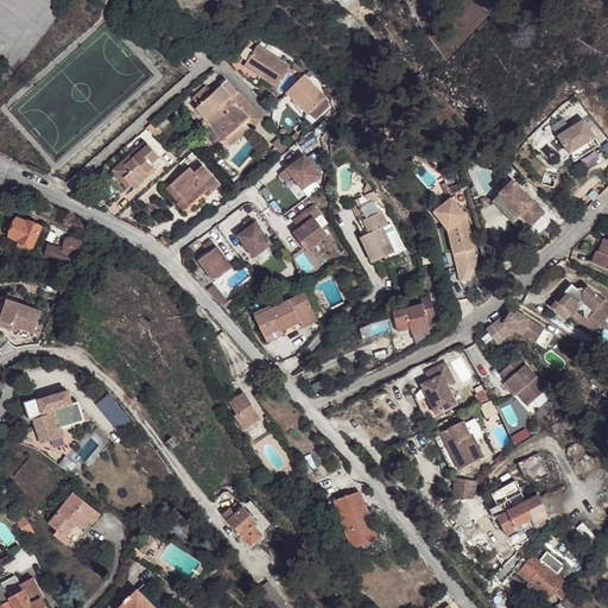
[(257,43),(246,58),(261,69),(258,74),(273,86),(287,67),(257,43)]
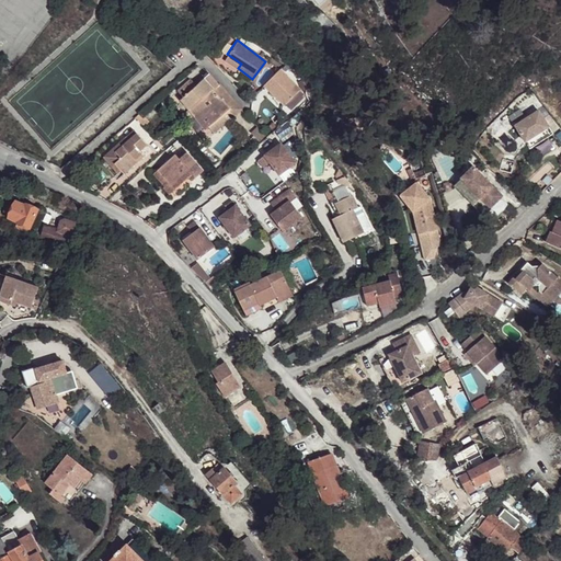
[(241,64),(227,54),(224,58),(238,68),(241,64)]
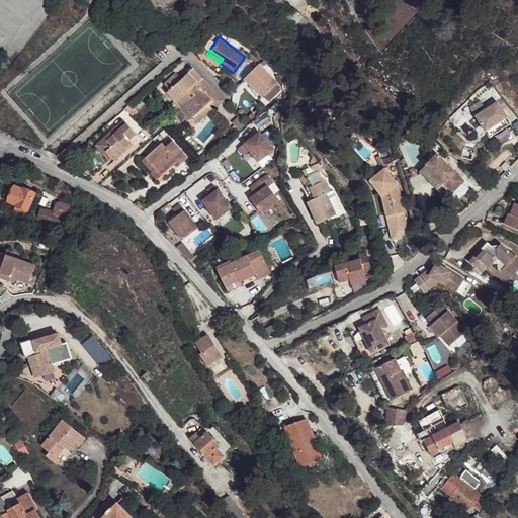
[(260,97),(274,83),(256,65),(241,79),(260,97)]
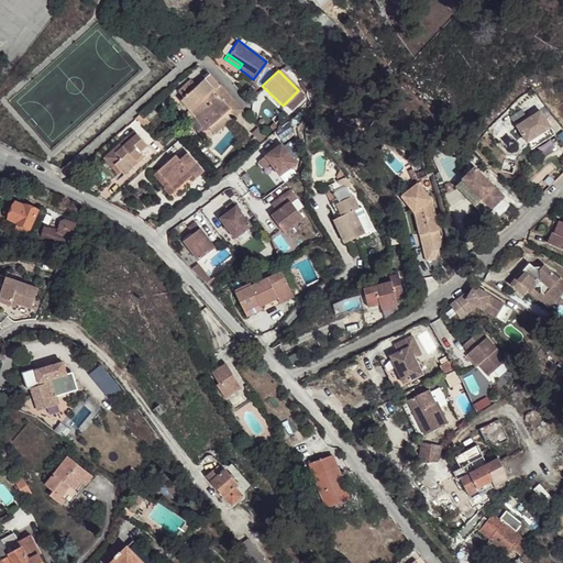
[(221,84),(212,73),(197,86),(191,79),(178,90),(184,97),(181,99),(189,109),(221,84)]
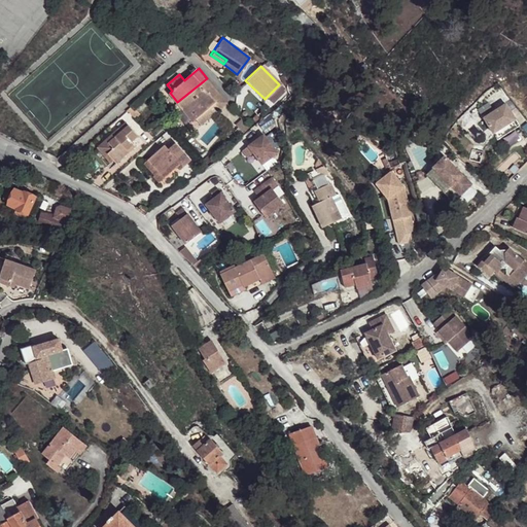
[(213,98),(218,93),(207,78),(177,102),(192,120),(215,102),(213,98)]
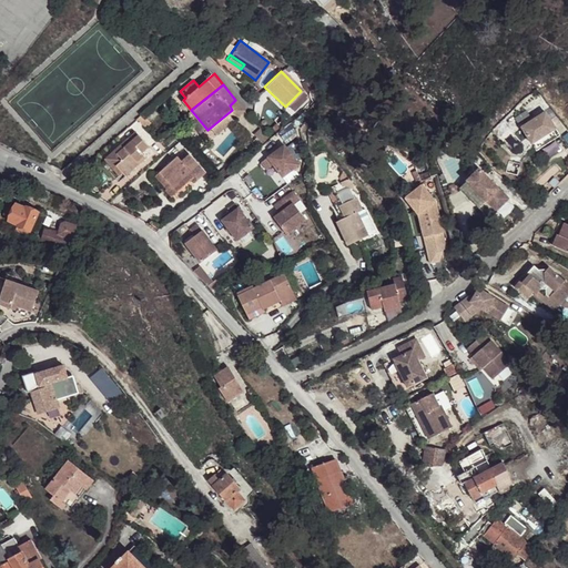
[(305,94),(301,91),(285,107),(288,111),(305,94)]
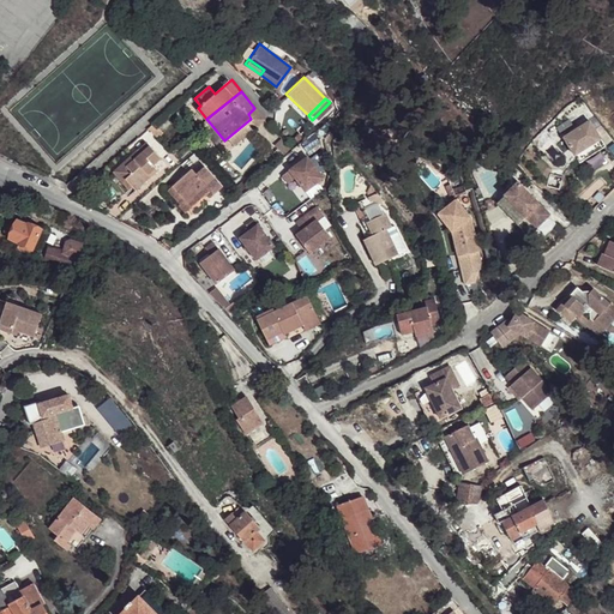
[(258,127),(265,122),(254,108),(248,114),(251,119),(258,127)]
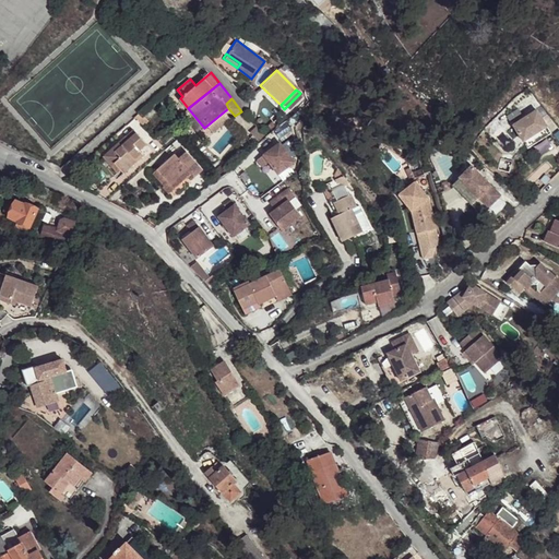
[(513,120),(530,143),(552,126),(536,104),(513,120)]
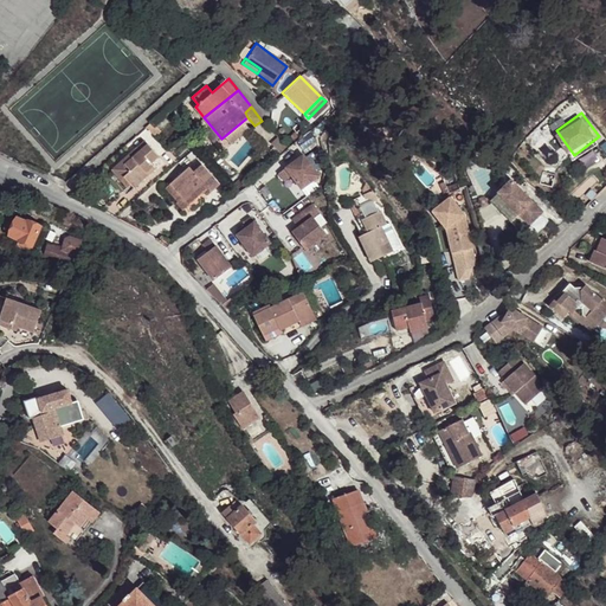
[(229,147),(255,126),(247,117),(221,139),(229,147)]
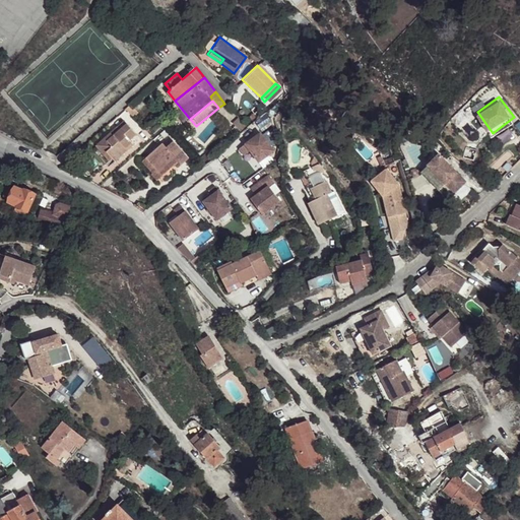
[(131,103),(127,107),(135,116),(139,112),(131,103)]
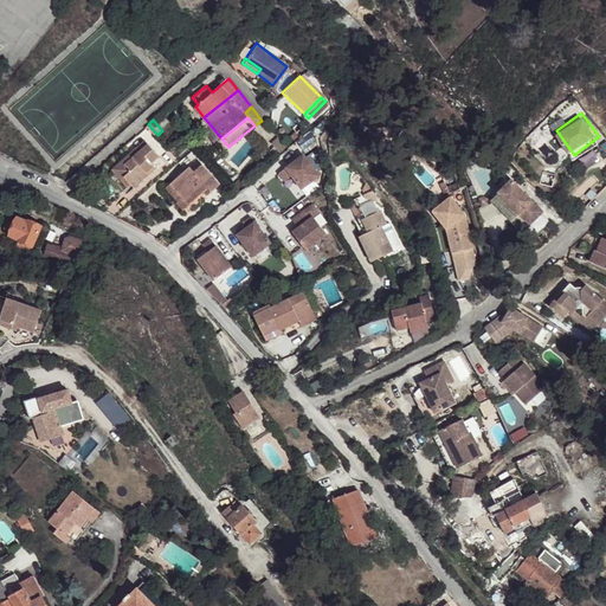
[(599,136),(574,155),(580,162),(605,143),(599,136)]
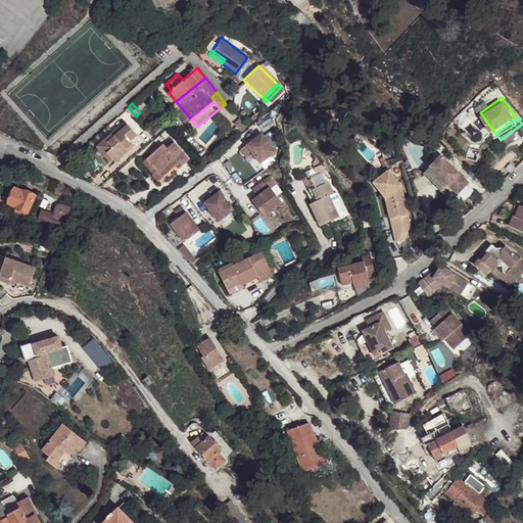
[(107,142),(128,125),(126,122),(96,146),(110,162),(113,159),(107,152),(112,147),(107,142)]
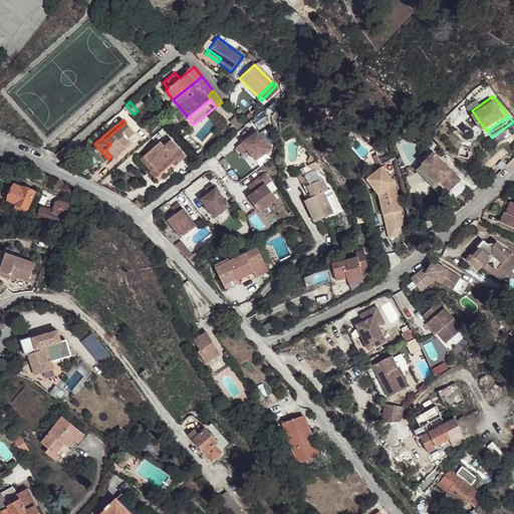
[(136,134),(125,122),(105,140),(110,145),(105,150),(111,157),(113,160),(133,144),(129,139),(136,134)]
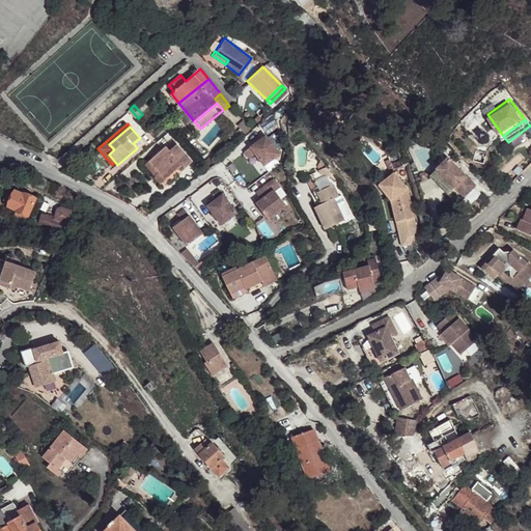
[(264,134),(243,150),(248,157),(254,152),(263,164),(279,151),(264,134)]
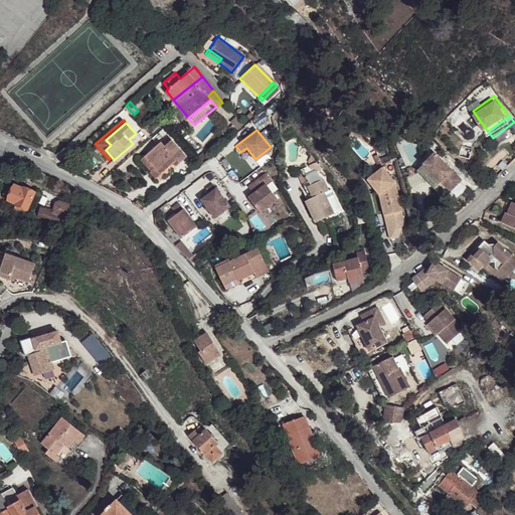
[(459,139),(456,150),(467,154),(470,143),(459,139)]
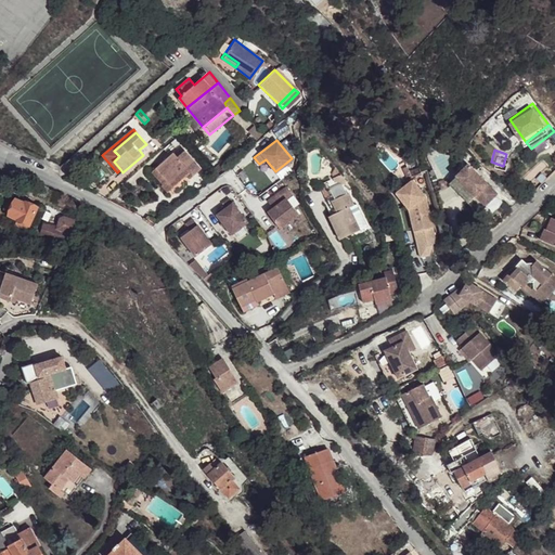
[(185,152),(179,158),(191,172),(194,177),(201,170),(185,152)]
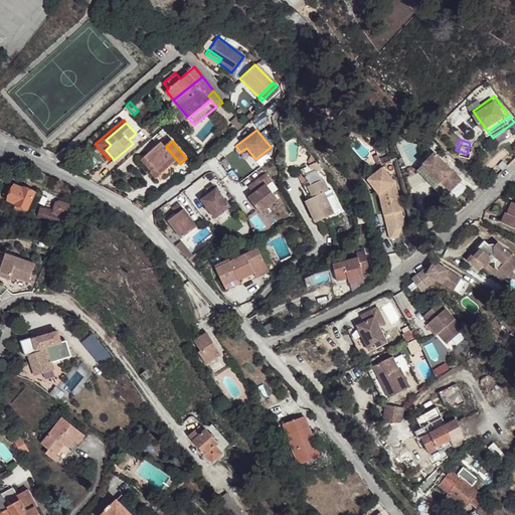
[(177,160),(166,147),(161,142),(145,156),(161,174),(177,160)]
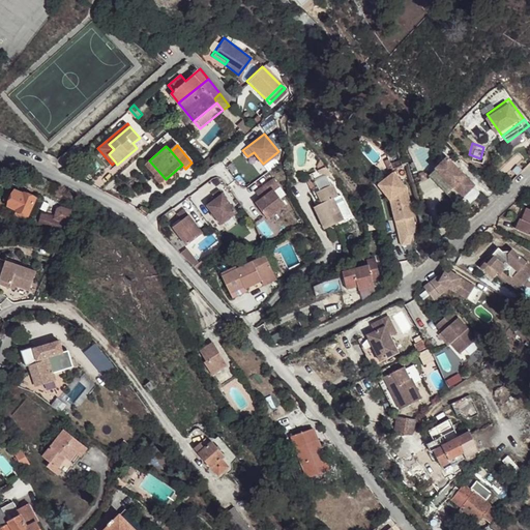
[(446,157),(435,169),(453,187),(462,197),(474,185),(446,157)]
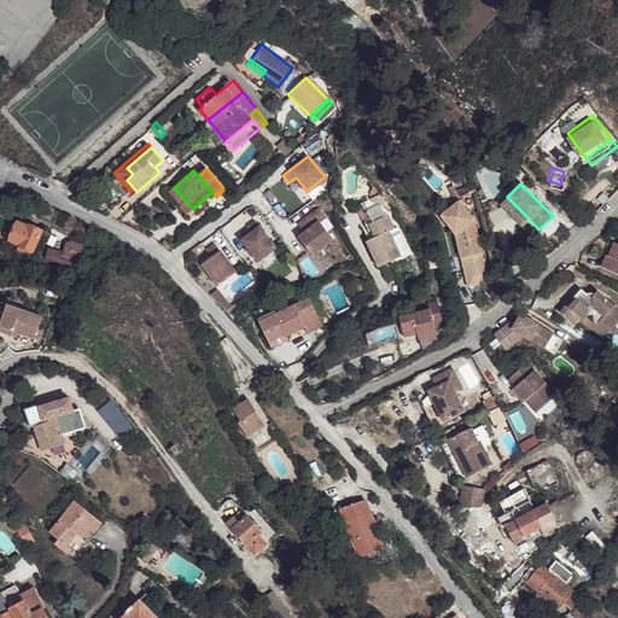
[(193,209),(174,187),(169,192),(188,213),(193,209)]
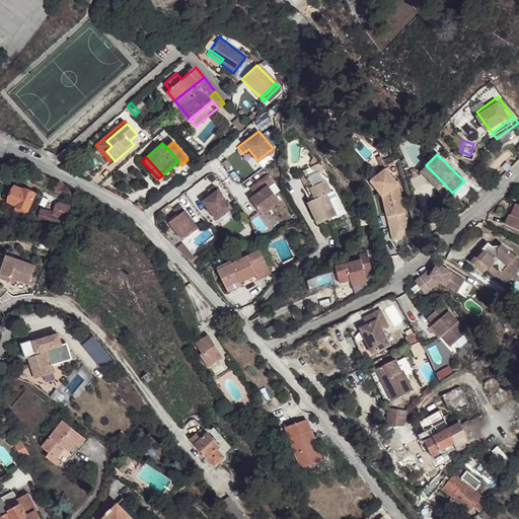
[(382,165),(367,177),(379,192),(387,227),(401,224),(403,218),(395,179),(382,165)]
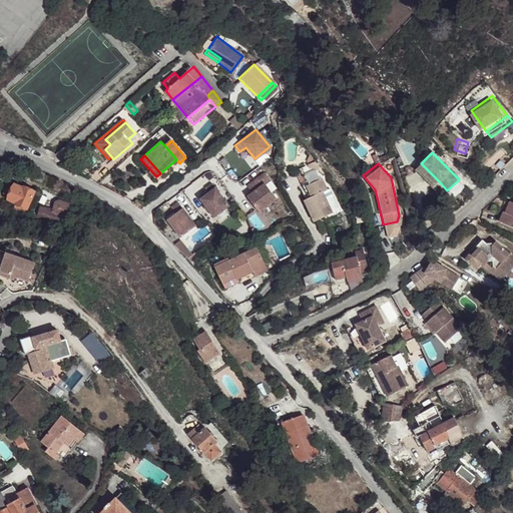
[(421,163),(414,169),(432,188),(439,181),(421,163)]
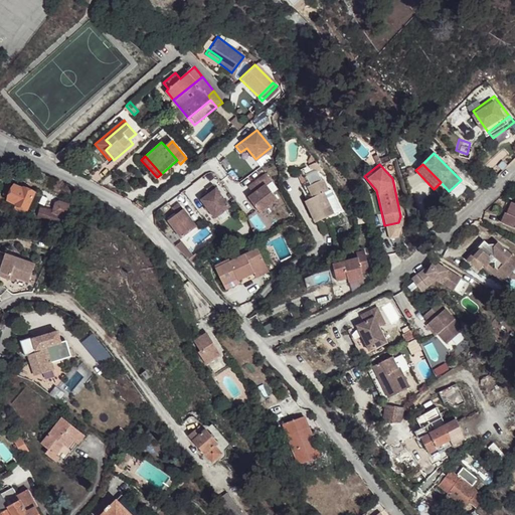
[(266,172),(248,185),(252,190),(253,192),(248,195),(260,210),(277,197),(267,183),(271,179),(266,172)]
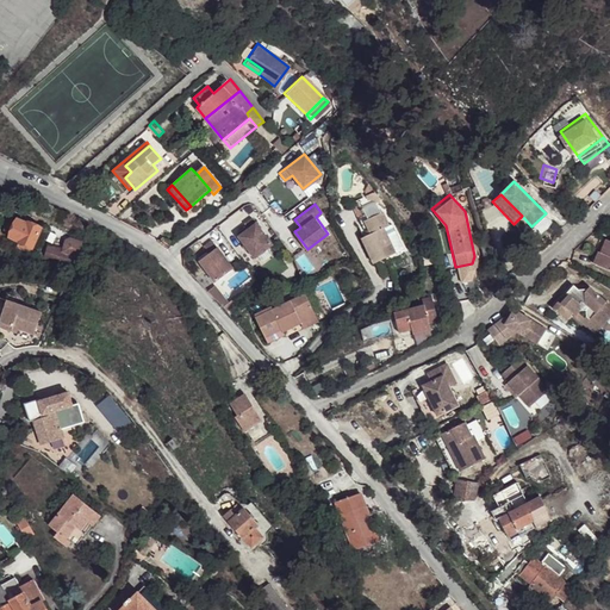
[(383,209),(365,217),(371,230),(366,231),(361,234),(373,261),(394,250),(384,225),(388,223),(383,209)]
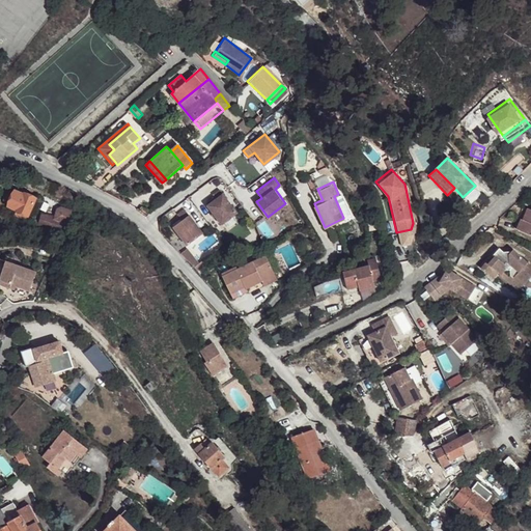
[(323,200),(317,189),(316,185),(311,187),(318,201),(323,200)]
